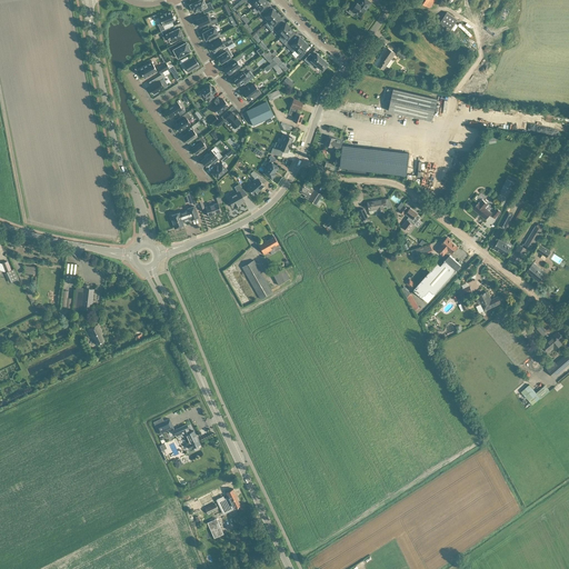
[(190,6),(189,7),(190,9),(191,9),(192,10),(193,10),(195,12),(199,10),(202,9),(205,13),(213,9),(210,2),(206,5),(203,0),(199,0),(189,5),(190,6)]
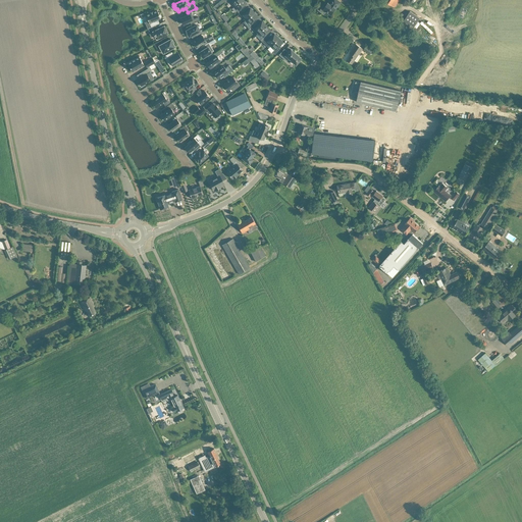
[(241,0),(233,7),(239,13),(244,9),(242,7),(247,3),(243,0),(241,0)]
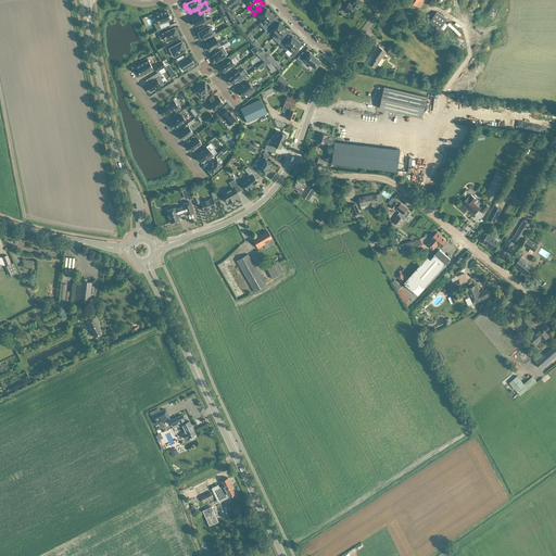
[(363,2),(358,0),(354,0),(353,2),(351,1),(350,3),(344,10),(348,12),(352,15),(352,16),(355,11),(356,9),(357,10),(363,2)]
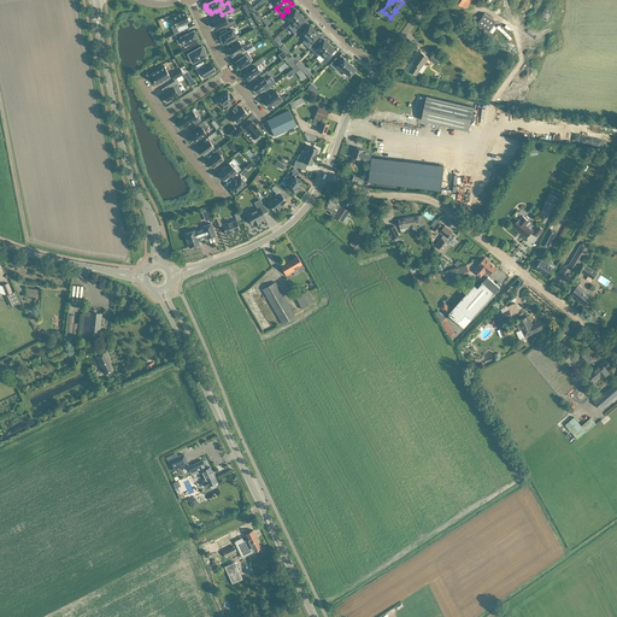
[(282,16),(289,24),(300,15),(295,10),(291,15),(288,11),(282,16)]
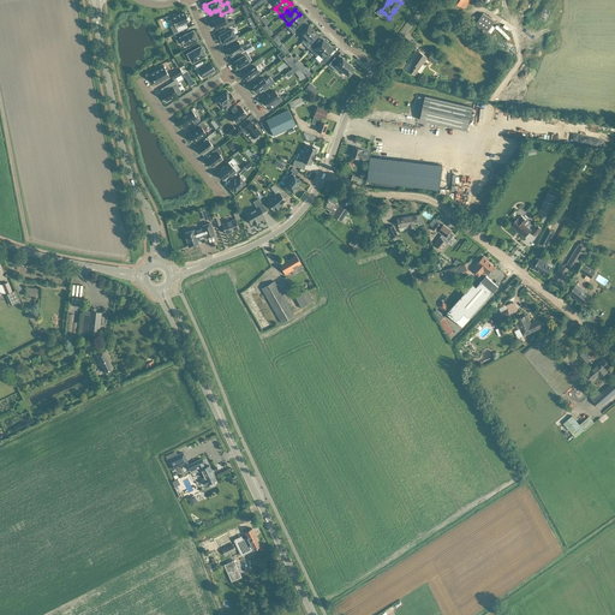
[(177,28),(178,33),(184,30),(184,29),(187,28),(186,23),(189,22),(189,21),(190,19),(189,17),(187,17),(185,12),(180,15),(180,13),(177,16),(172,18),(175,28),(177,28)]
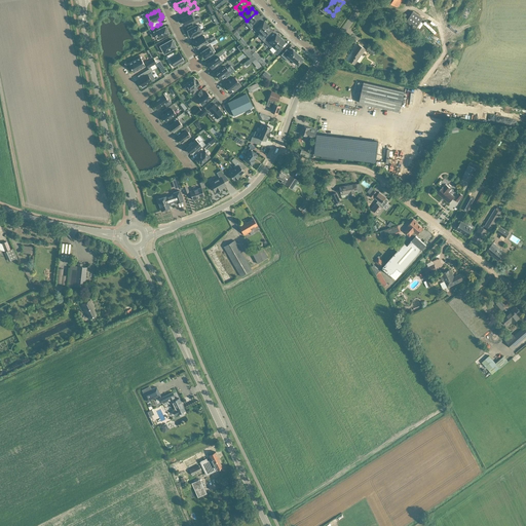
[(417,27),(423,19),(413,11),(407,21),(417,27)]
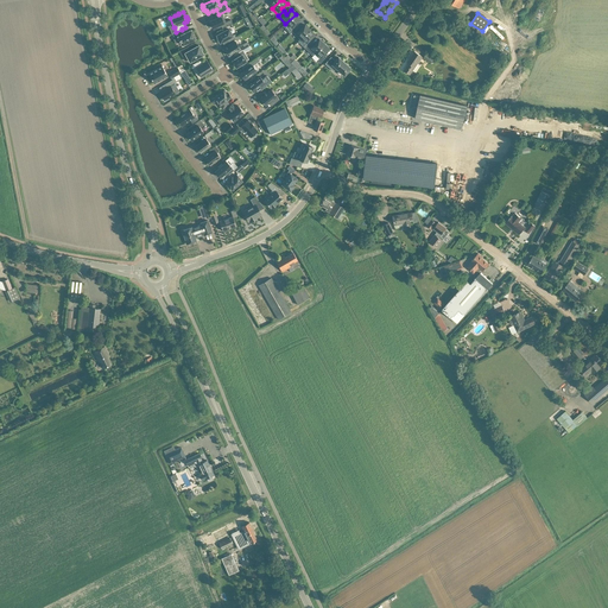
[(285,24),(292,32),(298,26),(296,24),(301,19),(296,14),(285,24)]
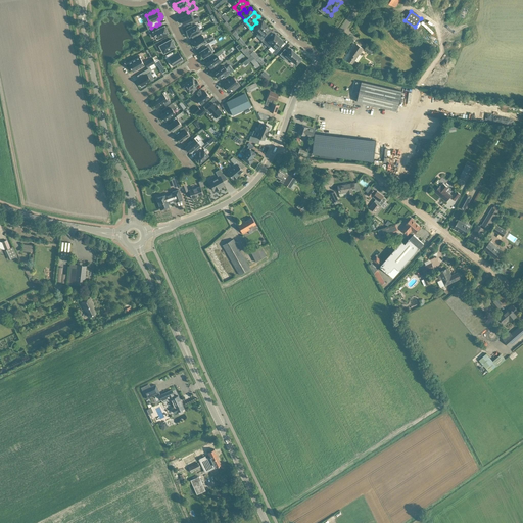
[(194,19),(191,13),(181,18),(183,25),(190,21),(191,25),(200,19),(198,17),(194,19)]
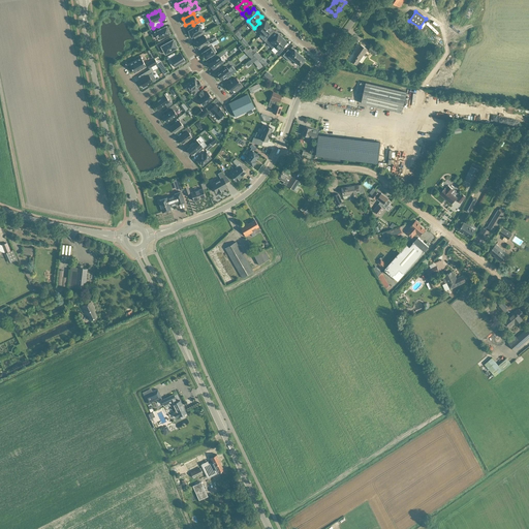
[(217,14),(213,17),(217,25),(221,23),(217,14)]
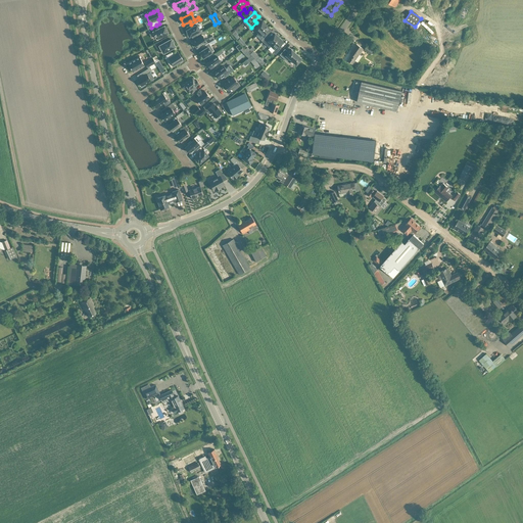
[(251,28),(257,34),(267,26),(263,21),(258,26),(256,22),(251,28)]
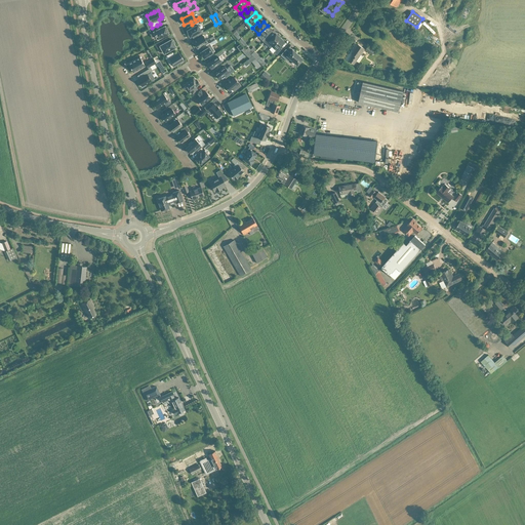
[(190,37),(196,33),(198,36),(204,32),(203,30),(201,31),(198,25),(194,27),(193,27),(190,29),(187,31),(189,33),(188,33),(190,37)]
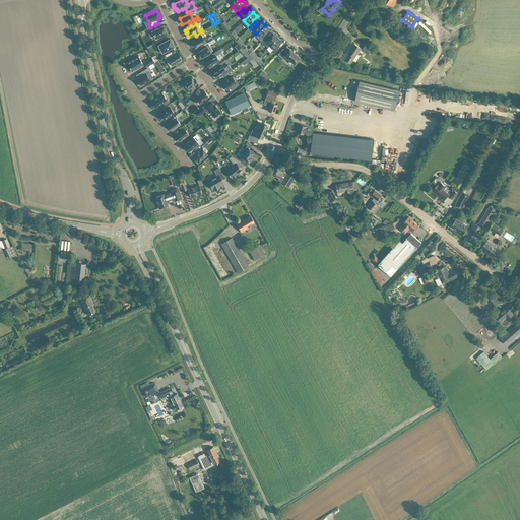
[(155,25),(150,27),(147,28),(149,34),(152,31),(155,39),(167,34),(167,33),(168,31),(166,29),(164,25),(157,28),(155,25)]
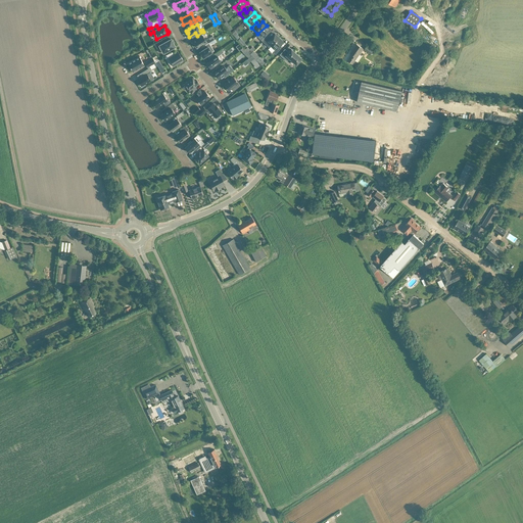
[(263,42),(269,36),(267,34),(271,30),(267,26),(257,34),(264,40),(263,42)]
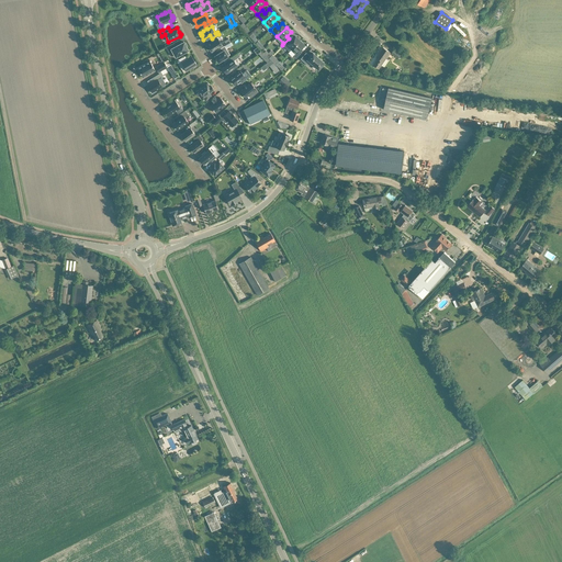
[(289,52),(291,51),(300,41),(295,36),(291,41),(289,38),(282,45),(289,52)]
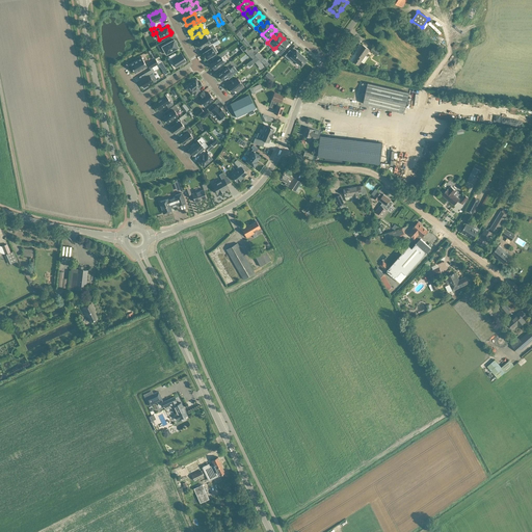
[(208,47),(211,44),(210,42),(209,42),(206,36),(196,43),(196,44),(200,48),(206,44),(208,47)]
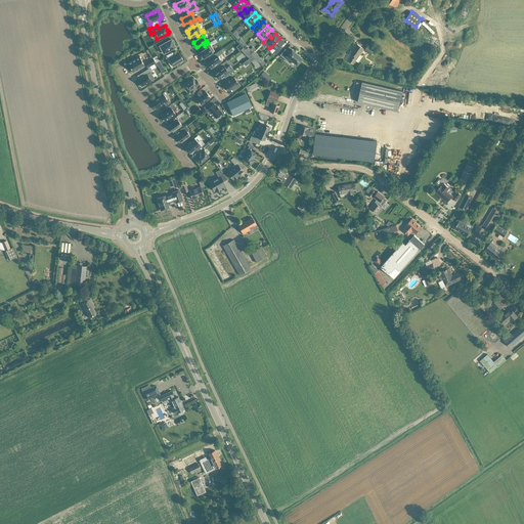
[(279,38),(271,47),(274,50),(273,52),(275,54),(281,48),(279,46),(284,42),(279,38)]
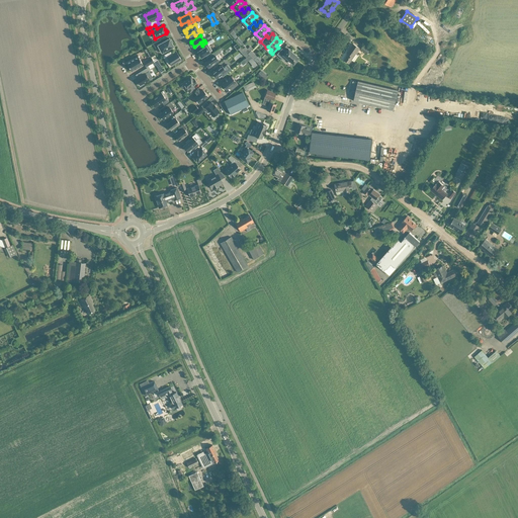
[(173,42),(171,39),(170,40),(169,38),(162,42),(160,39),(154,42),(156,49),(159,47),(162,53),(173,47),(172,42),(173,42)]
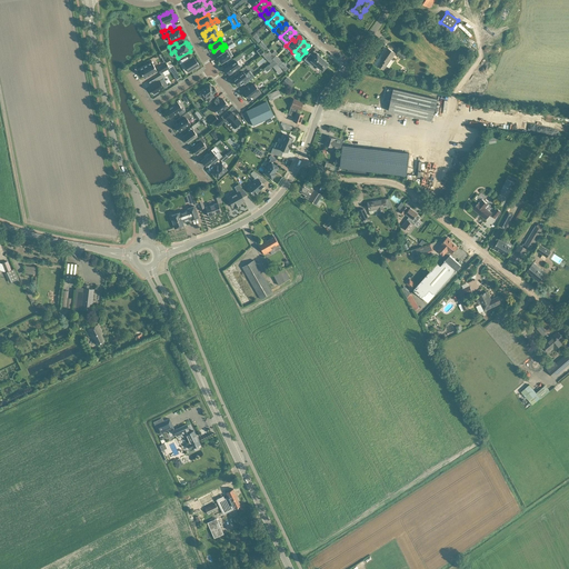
[(221,63),(230,57),(232,56),(227,47),(221,50),(223,52),(217,57),(219,60),(221,63)]
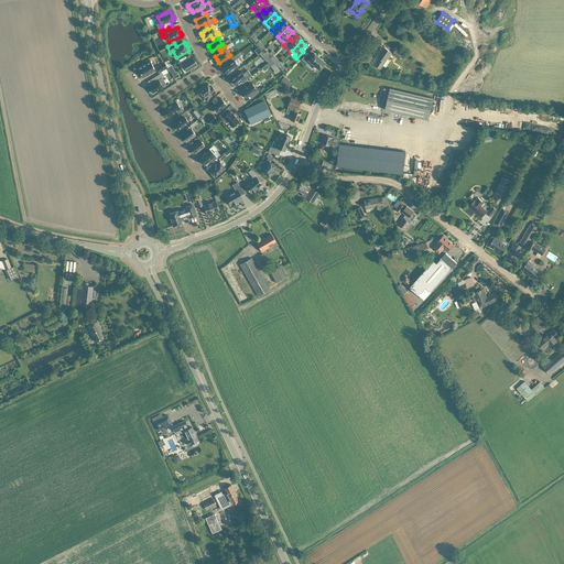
[(391,53),(389,51),(384,47),(378,57),(380,58),(375,65),(380,69),(383,65),(386,67),(390,61),(388,58),(391,53)]
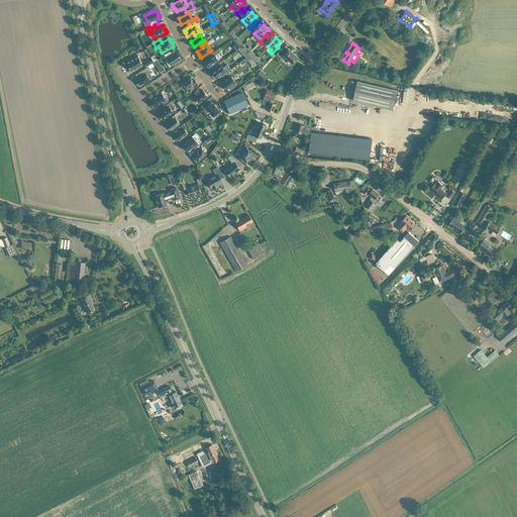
[(368,55),(370,52),(363,45),(360,49),(368,55)]
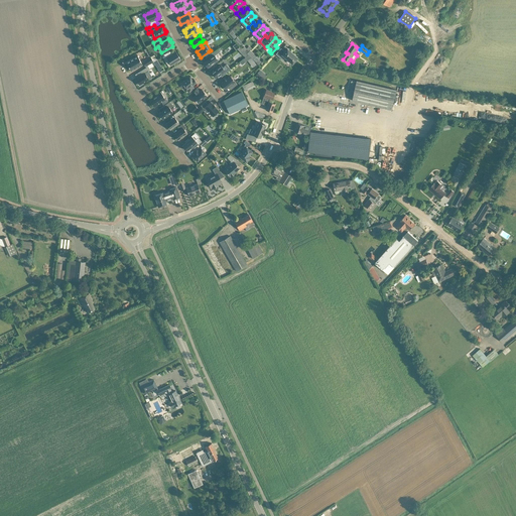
[(204,62),(208,68),(218,60),(215,55),(220,51),(220,50),(218,48),(210,54),(212,56),(204,62)]
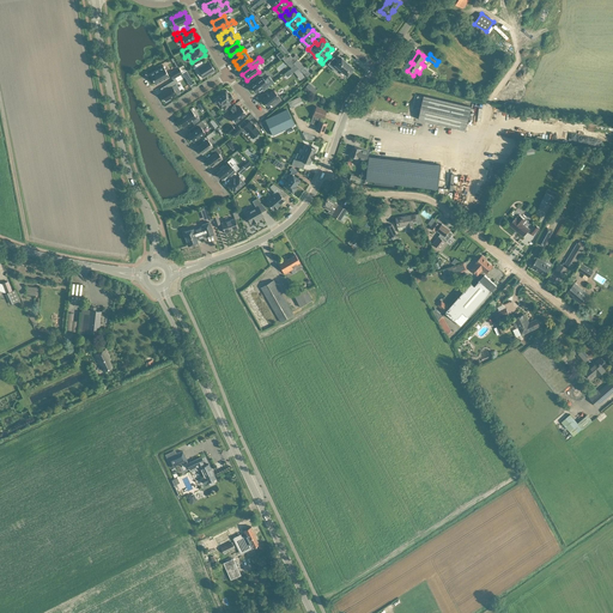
[(341,58),(338,61),(334,58),(328,65),(337,72),(339,68),(347,76),(353,68),(341,58)]
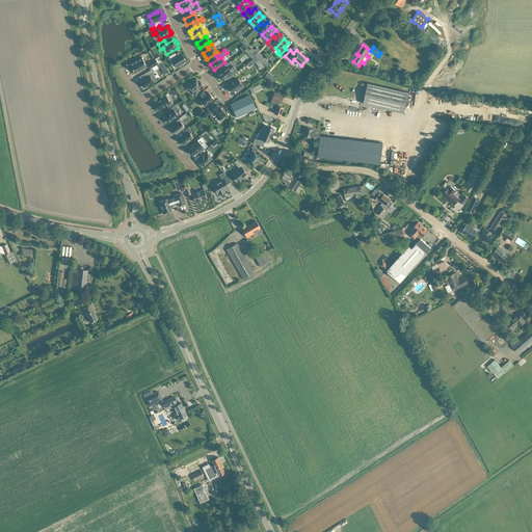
[(166,57),(171,65),(175,63),(177,68),(183,63),(183,64),(186,62),(185,61),(186,61),(181,53),(178,55),(177,54),(176,55),(175,53),(166,57)]
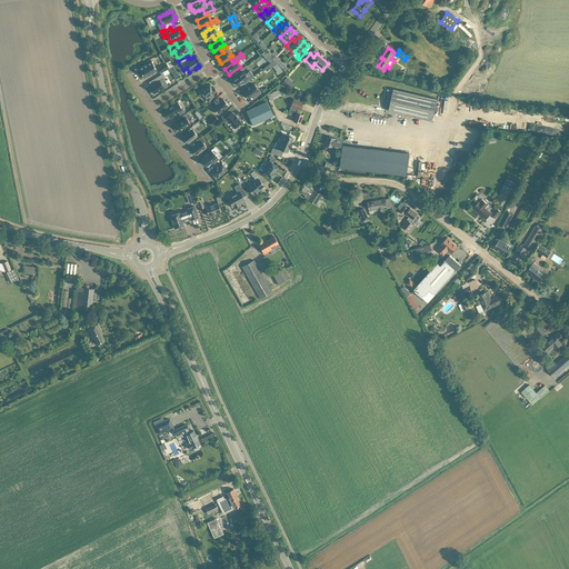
[(273,66),(276,63),(273,61),(265,69),(267,71),(272,66),(273,66)]
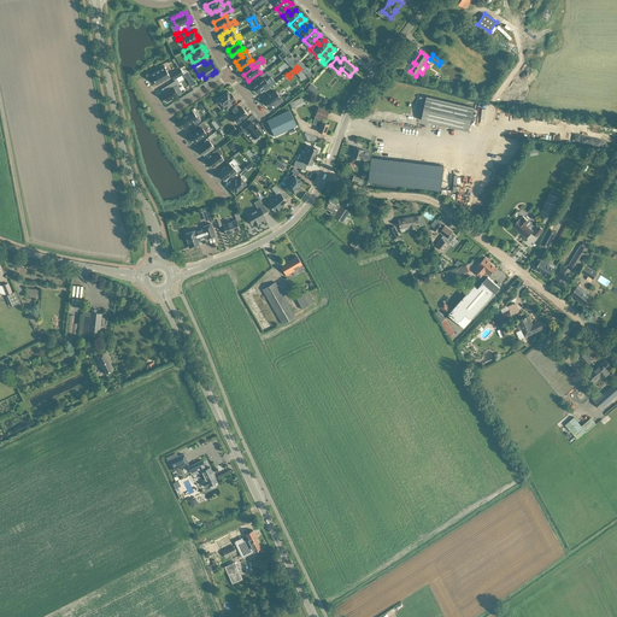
[(164,68),(151,75),(157,84),(170,77),(164,68)]
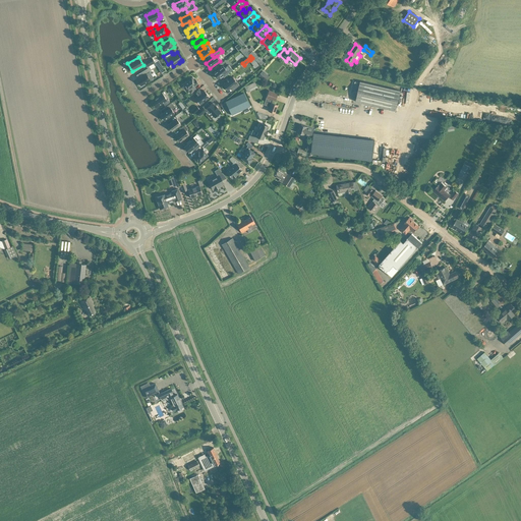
[(143,61),(146,66),(155,61),(152,57),(143,61)]
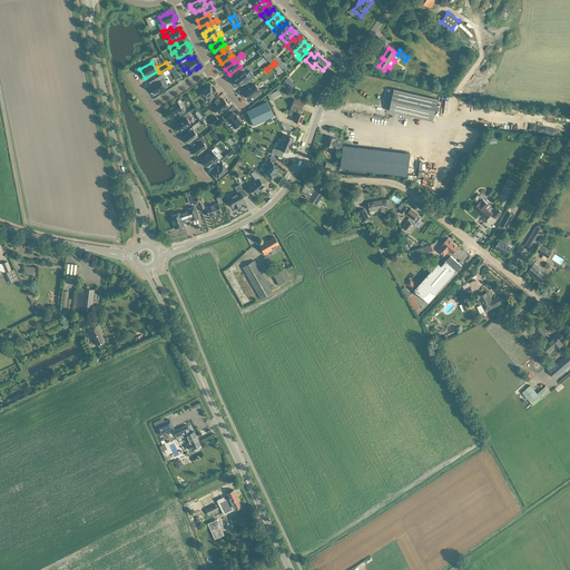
[(249,71),(246,75),(243,71),(233,80),(237,86),(241,82),(241,84),(243,82),(245,85),(255,77),(251,72),(249,71)]
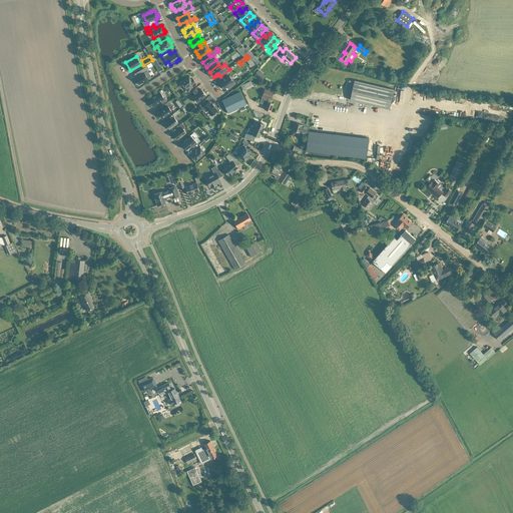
[(134,78),(138,83),(141,82),(141,83),(148,79),(144,72),(147,70),(145,67),(139,71),(140,74),(134,78)]
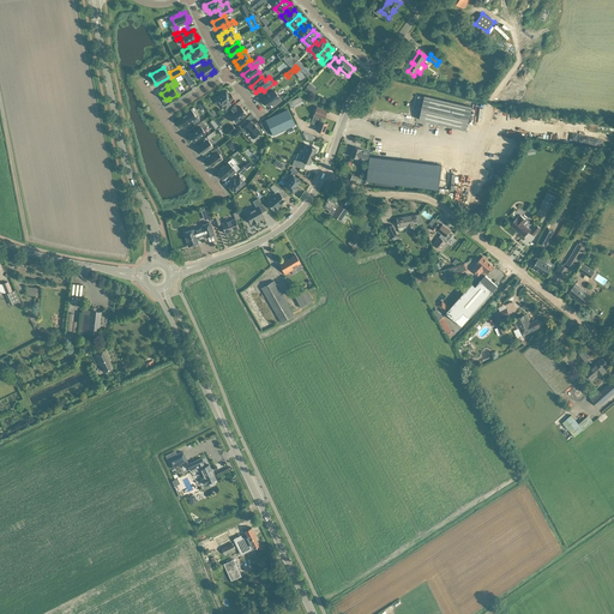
[(234,97),(230,94),(229,94),(227,90),(226,91),(224,90),(221,92),(222,94),(216,98),(224,110),(232,106),(228,101),(234,97)]
